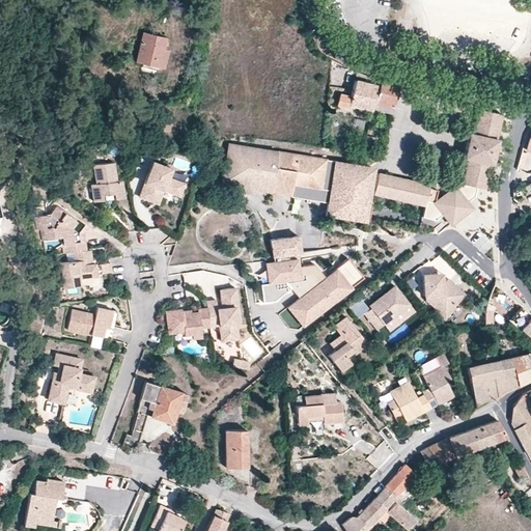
[(157,65),(161,47),(164,36),(141,31),(134,60),(157,65)]
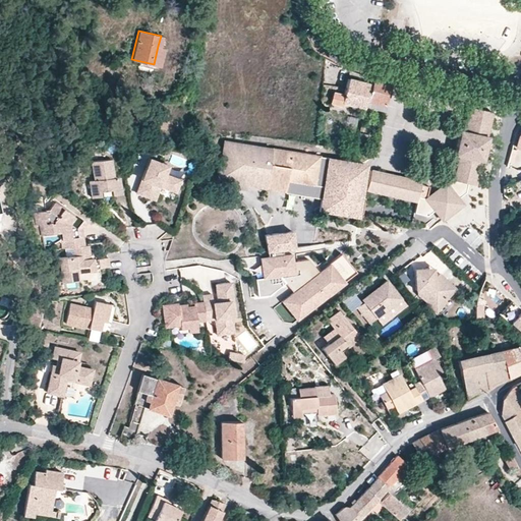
[(159,66),(163,47),(158,46),(154,64),(159,66)]
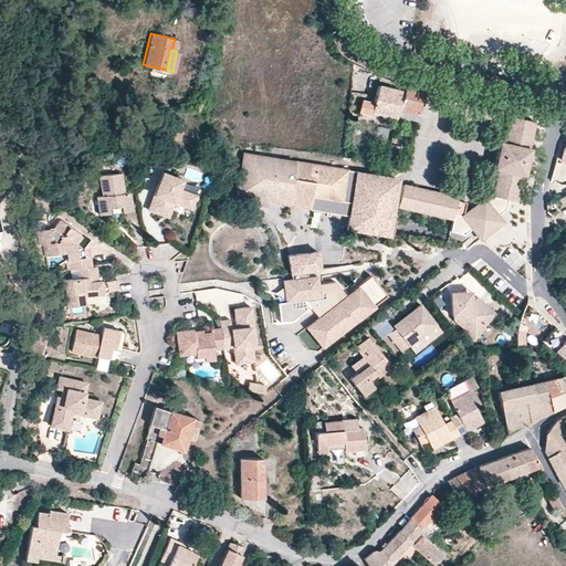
[(401,86),(379,80),(376,98),(365,96),(363,105),(374,108),(374,106),(396,112),(397,105),(401,86)]
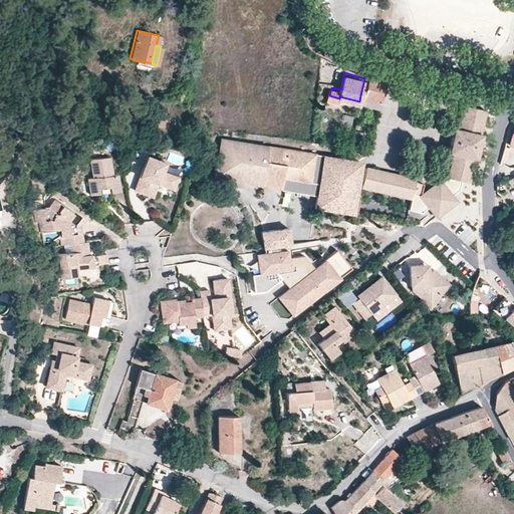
[(366,73),(364,78),(360,95),(378,101),(384,77),(366,72),(366,73)]
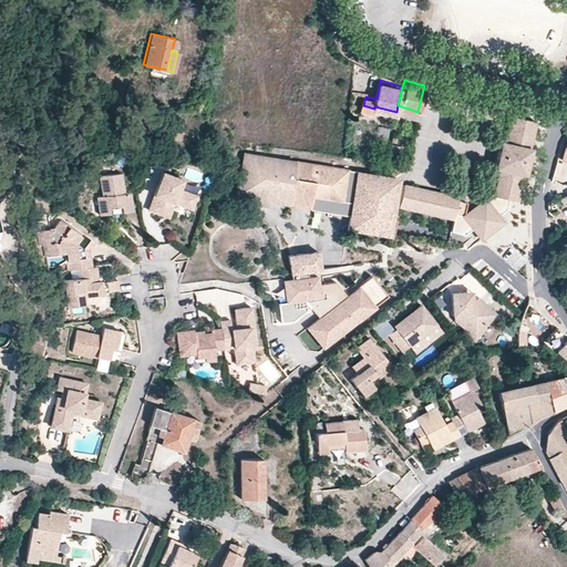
[(523,172),(524,172),(529,145),(527,144),(534,117),(509,111),(503,140),(498,138),(492,166),(497,167),(493,188),(485,187),(484,193),(492,195),(493,194),(507,196),(517,198),(523,172)]
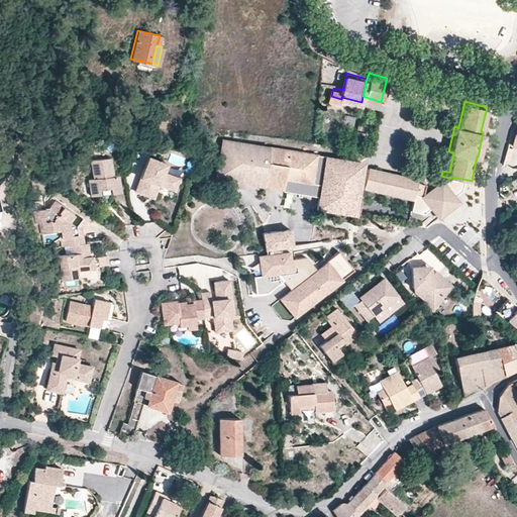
[(341,172),(353,163),(358,160),(314,151),(222,136),(221,143),(216,173),(230,175),(245,178),(263,181),(282,184),(284,175),(318,181),(325,183),(324,188),(317,187),(316,194),(314,206),(334,209),(335,205),(357,209),(360,193),(356,193),(341,172)]
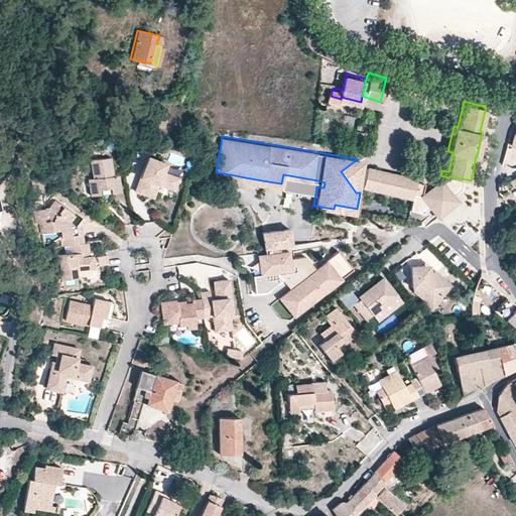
[(171,187),(176,175),(160,169),(163,161),(146,155),(133,188),(151,196),(155,182),(171,187)]
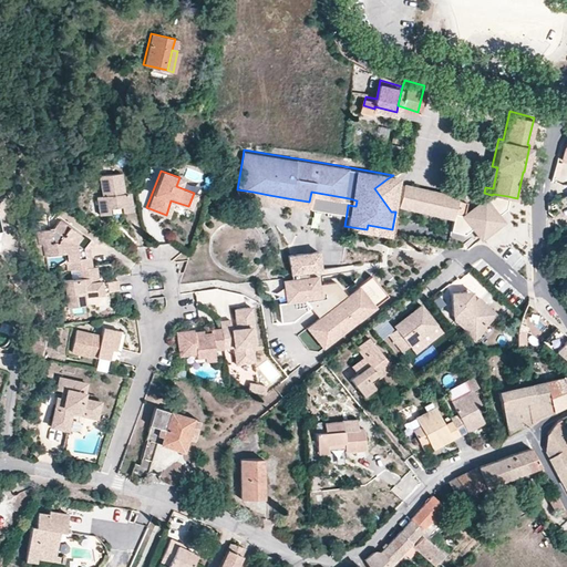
[(132,210),(130,193),(124,194),(121,173),(101,176),(103,196),(98,197),(101,215),(110,214),(110,208),(122,207),(122,213),(132,210)]
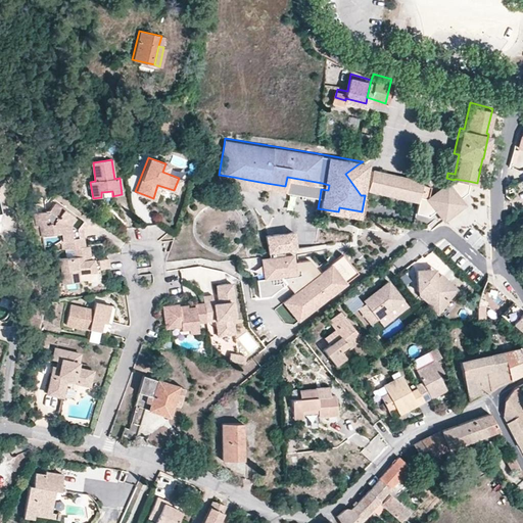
[(367,162),(363,161),(358,164),(345,174),(361,195),(367,162)]
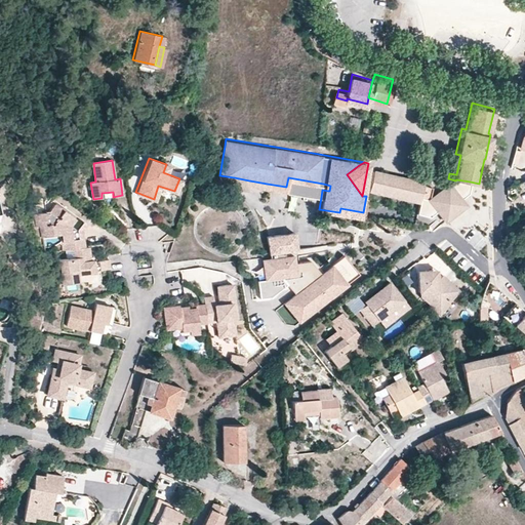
[(371,169),(367,188),(372,190),(419,200),(417,212),(429,214),(435,210),(437,208),(429,198),(429,197),(431,186),(422,184),(422,180),(371,169)]
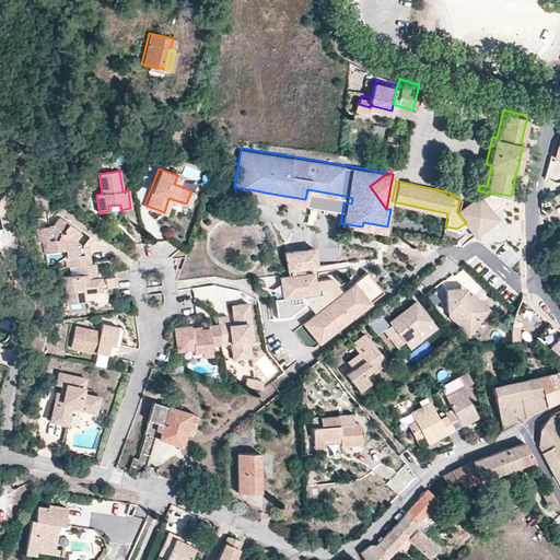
[(265,195),(284,198),(305,202),(305,199),(284,196),(266,193),(249,189),(248,197),(264,200),(265,195)]
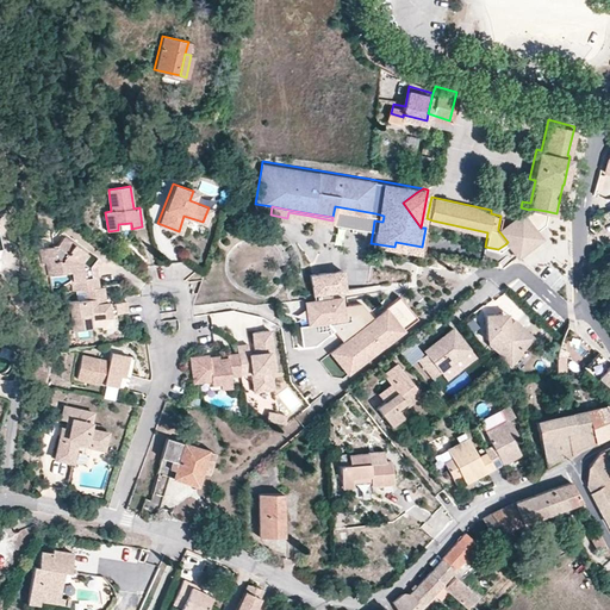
[(375,213),(335,206),(332,217),(332,221),(331,222),(373,229),(374,221),(383,222),(384,216),(375,213)]
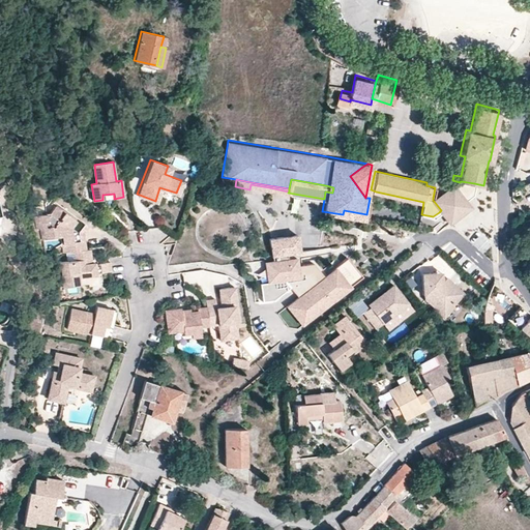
[(453,186),(451,188),(462,201),(464,199),(473,193),(474,183),(461,181),(460,182),(453,186)]
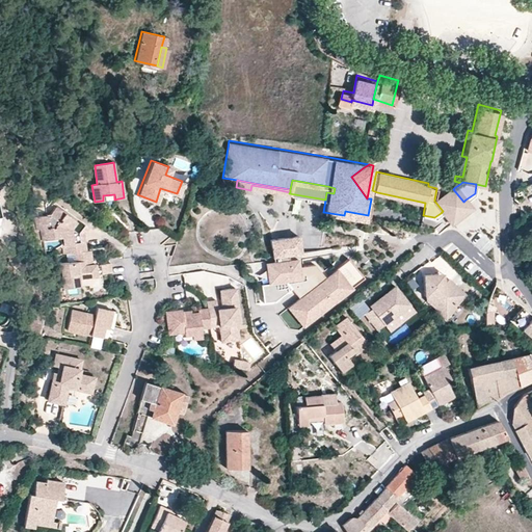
[(454,186),(434,201),(443,211),(441,213),(447,219),(449,222),(460,213),(464,209),(471,205),(468,203),(466,200),(463,202),(453,189),(455,187),(454,186)]
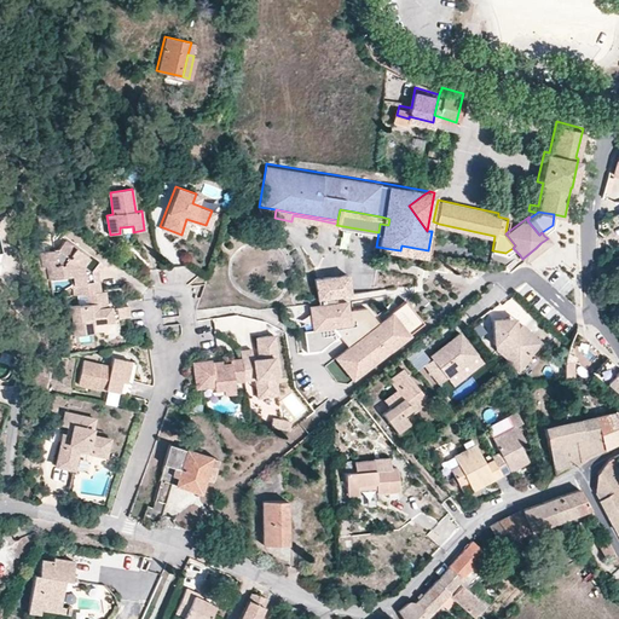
[(98,271),(103,264),(91,255),(88,258),(74,247),(76,244),(67,237),(58,249),(41,252),(44,267),(47,267),(48,279),(71,277),(74,295),(79,295),(100,291),(98,271)]
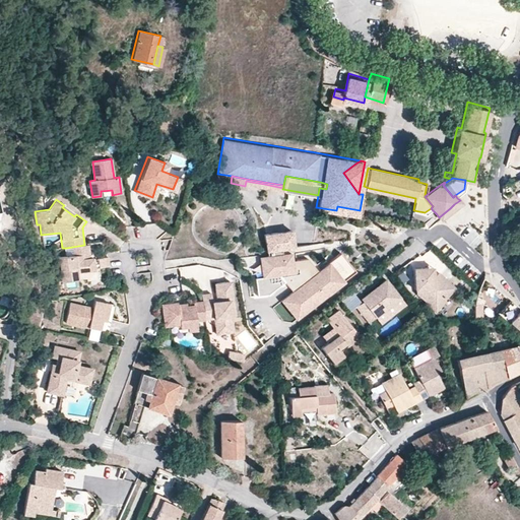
[(76,214),(64,205),(62,207),(74,216),(76,214)]
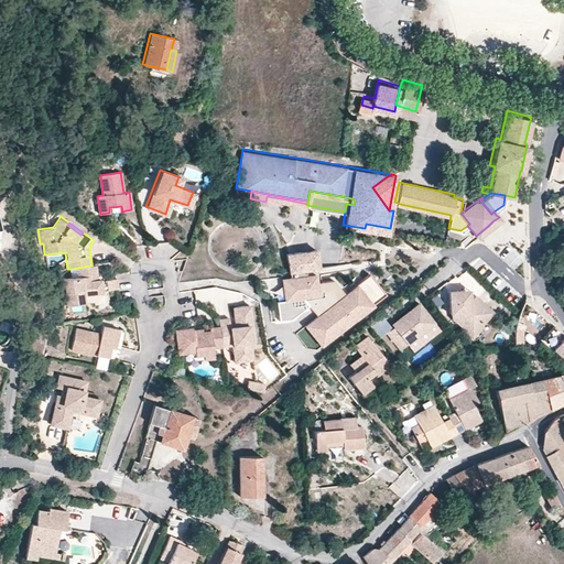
[(390,228),(366,224),(365,228),(390,232),(390,228)]
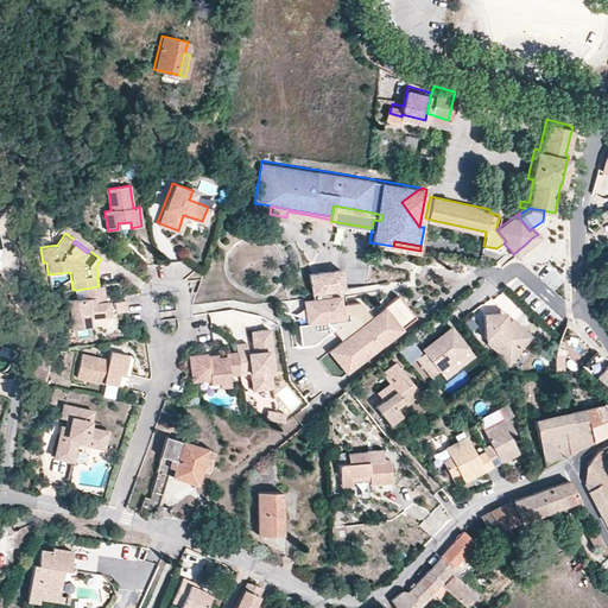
[(343,286),(341,266),(322,270),(324,289),(329,289),(343,286)]
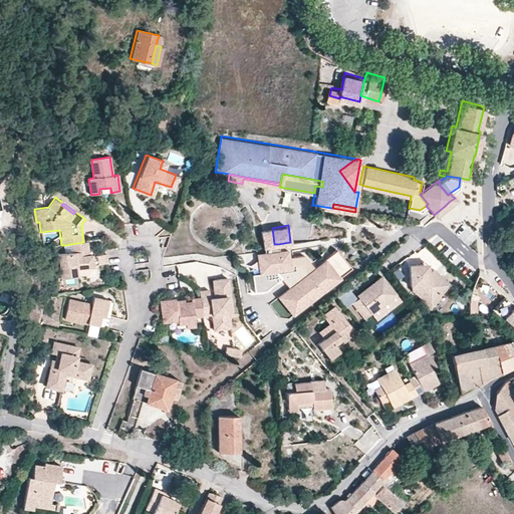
[(287,248),(279,249),(278,244),(274,244),(272,228),(261,229),(264,251),(260,251),(256,252),(259,272),(253,277),(256,293),(266,293),(282,281),(288,287),(295,280),(310,268),(307,264),(310,262),(303,253),(292,254),(292,259),(289,259),(288,255),(287,248)]
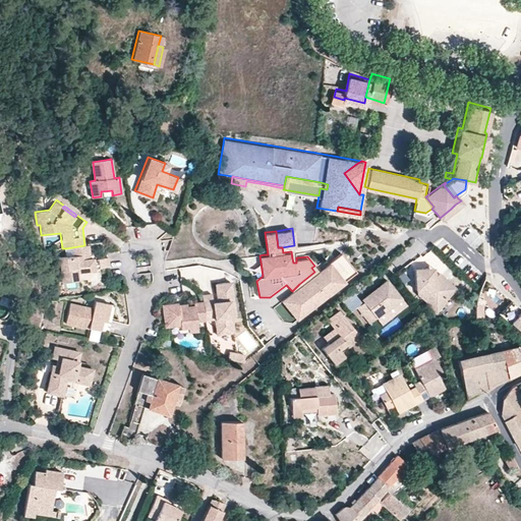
[(95,272),(93,257),(91,258),(88,258),(85,245),(84,245),(66,248),(67,257),(59,258),(62,283),(78,280),(77,274),(95,272)]
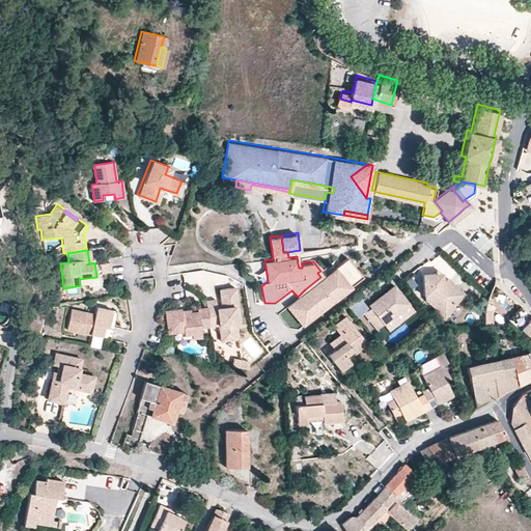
[(298,297),(295,299),(304,310),(296,317),(301,325),(308,318),(305,315),(332,295),(334,299),(362,277),(347,257),(325,275),(320,277),(305,289),(298,297)]
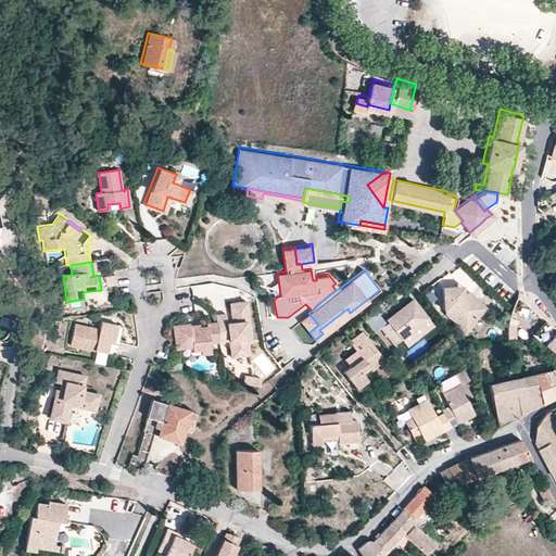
[(116,285),(115,275),(104,276),(106,287),(116,285)]
